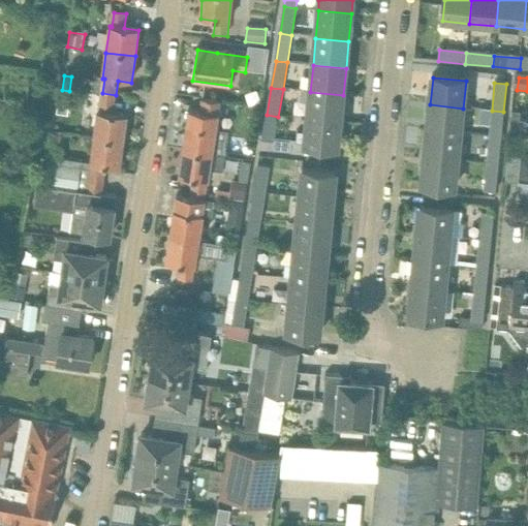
[(60,91),(58,102),(69,104),(70,93),(60,91)]
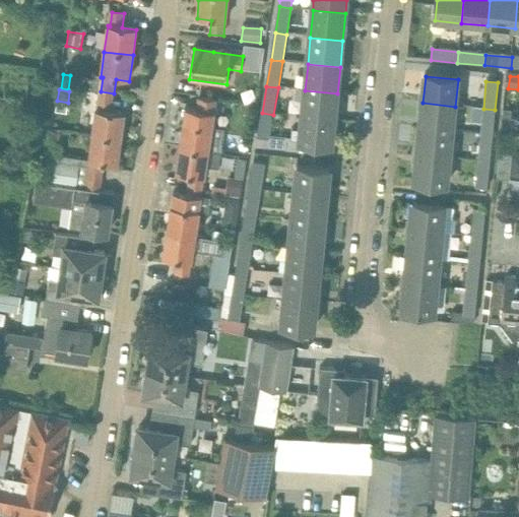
[(335,120),(337,93),(305,90),(303,117),(335,120)]
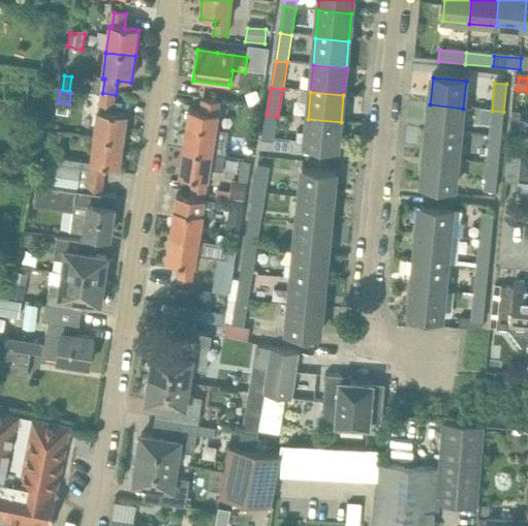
[(94,138),(124,143),(127,116),(113,115),(115,100),(101,98),(99,113),(97,113),(94,138)]
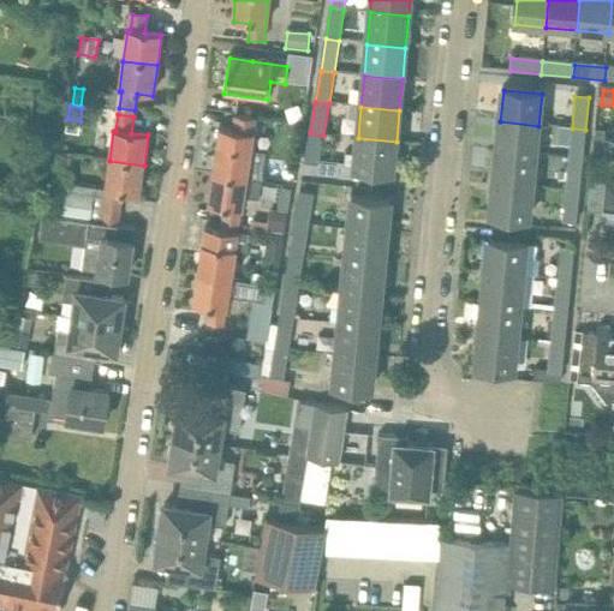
[(219,144),(213,177),(246,181),(246,180),(251,151),(256,120),(237,118),(234,132),(220,130),(219,144)]
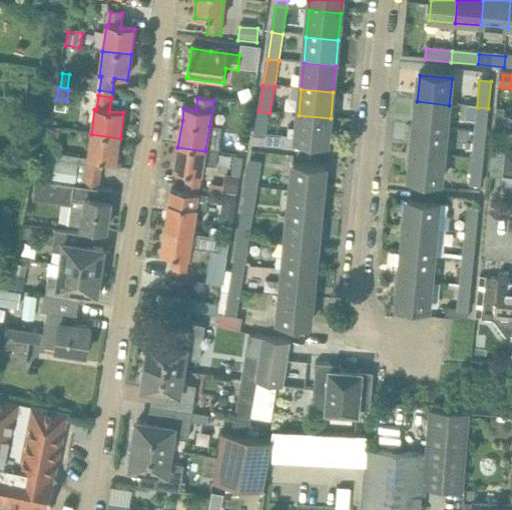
[(417,101),(414,128),(447,131),(449,105),(417,101)]
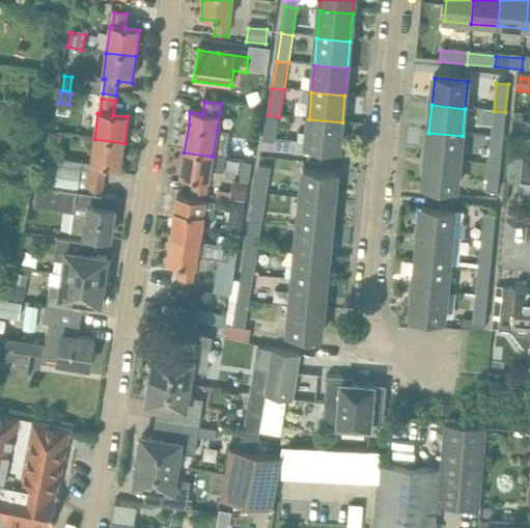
[(491,139),(503,140),(505,112),(494,111),(491,139)]
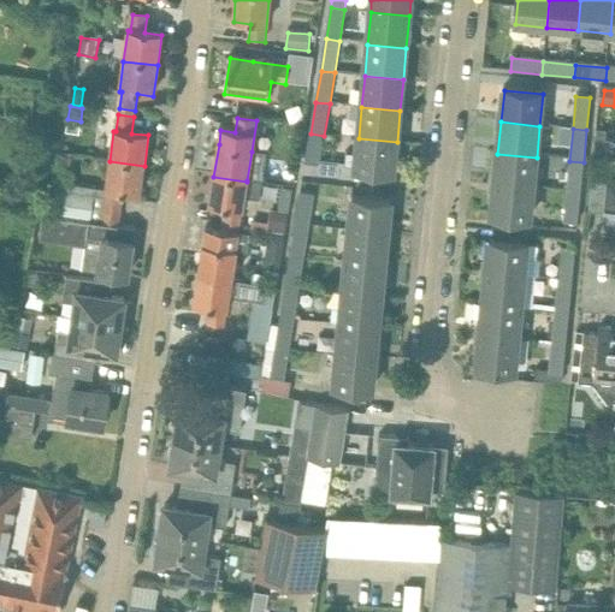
[(604,158),(607,131),(596,131),(595,156),(604,158)]
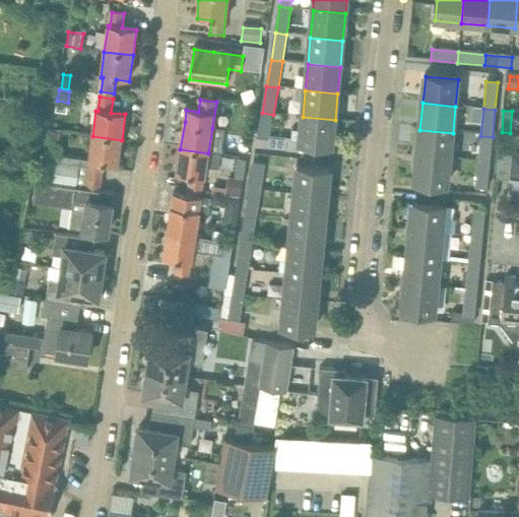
[(270,136),(273,115),(262,113),(257,148),(285,151),(285,152),(299,153),(300,144),(332,147),(335,120),(303,117),(301,131),(293,130),(292,141),(287,141),(287,138),(270,136)]
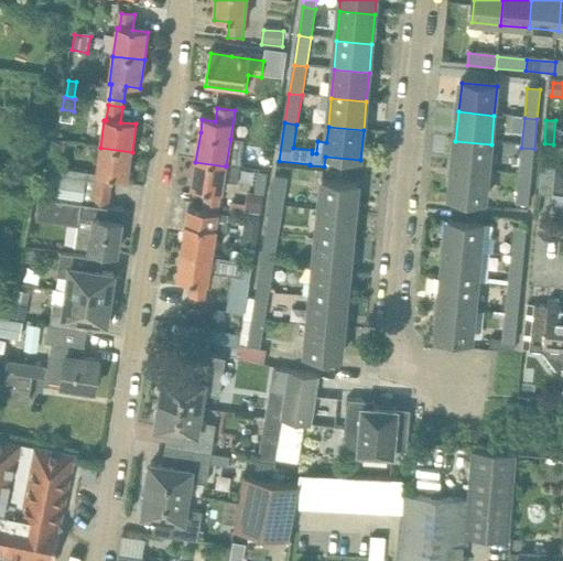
[(56,141),(54,153),(64,155),(66,143),(56,141)]
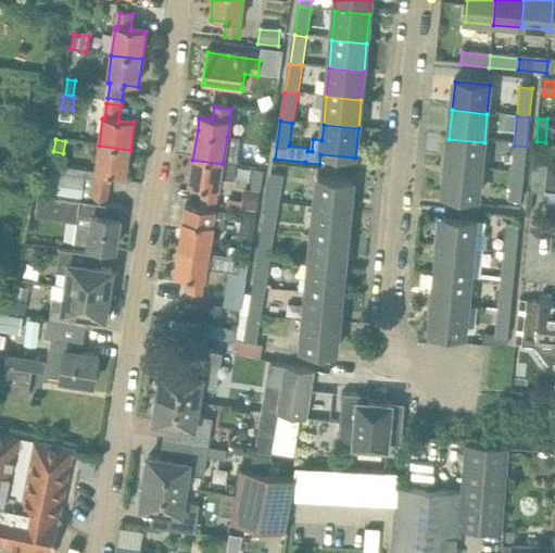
[(449,139),(446,167),(481,171),(484,142),(449,139)]
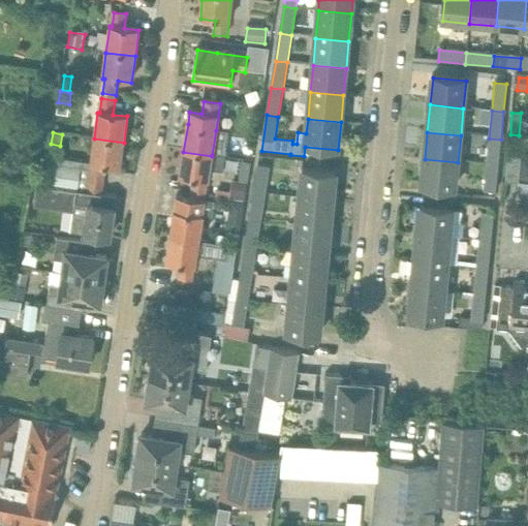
[(76,190),(101,194),(105,166),(120,168),(124,143),(94,138),(91,163),(49,158),(44,185),(76,189),(76,190)]
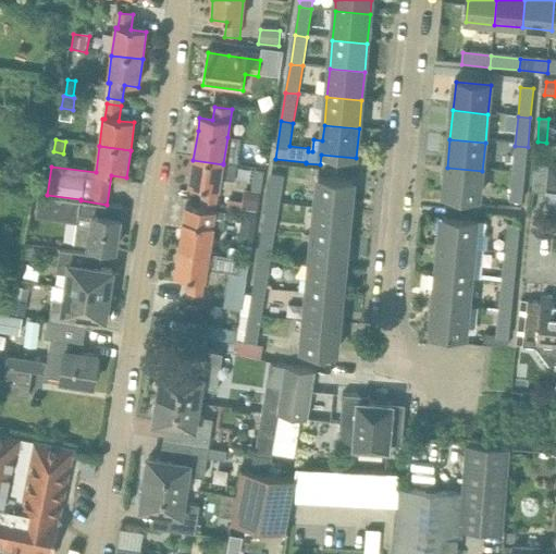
[(515,146),(511,174),(524,175),(528,147),(515,146)]
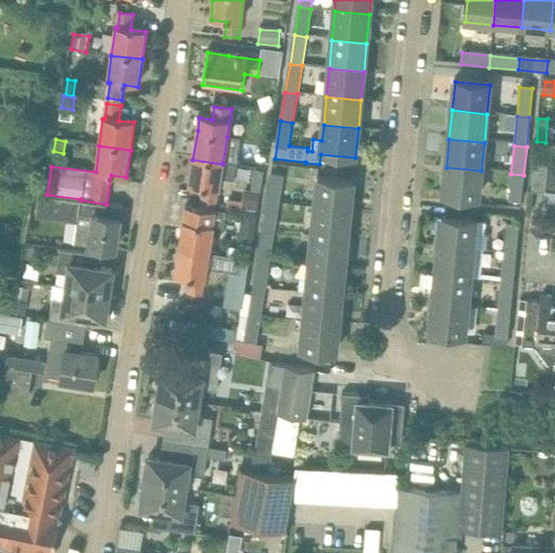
[(235,181),(237,166),(237,165),(223,163),(223,164),(192,160),(189,187),(203,189),(201,204),(215,206),(217,191),(218,191),(221,179),(235,181)]
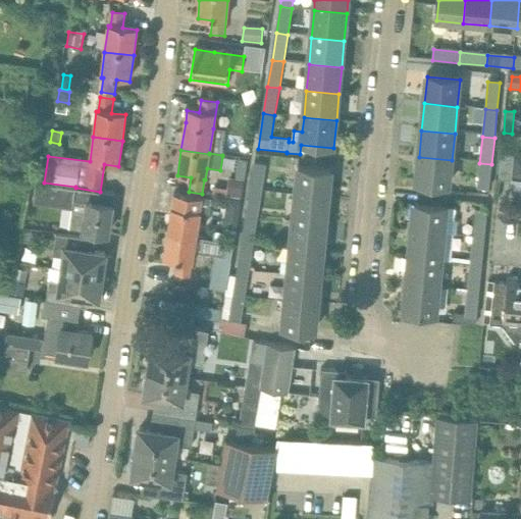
[(511,184),(514,157),(501,156),(499,182),(511,184)]
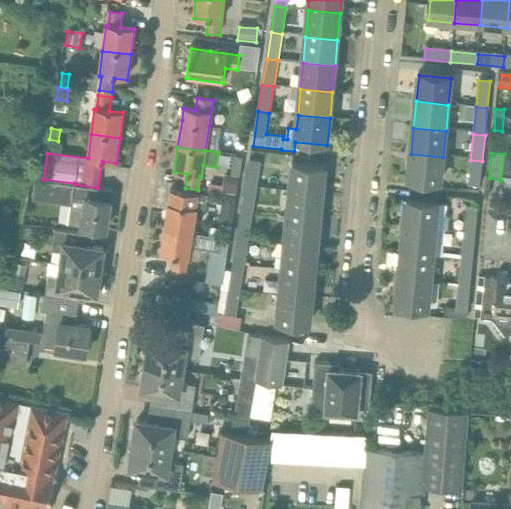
[(441,183),(443,157),(411,154),(408,180),(441,183)]
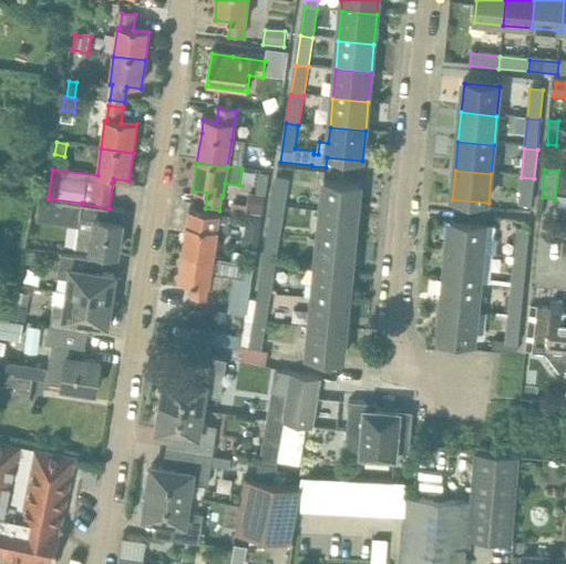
[(276,177),(271,206),(285,208),(290,178),(276,177)]
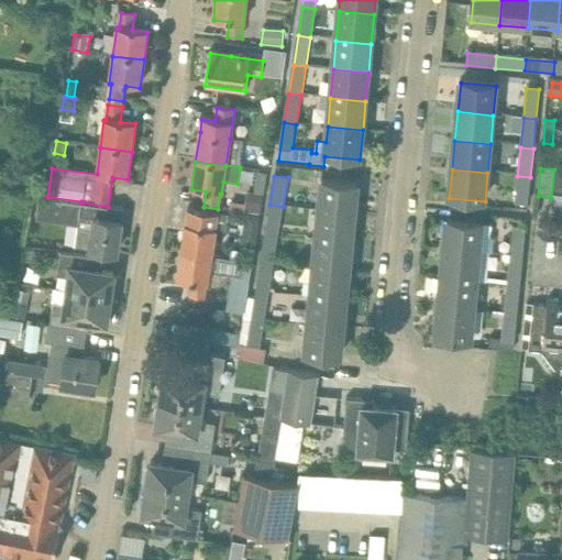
[(527,208),(530,177),(517,176),(515,207),(527,208)]
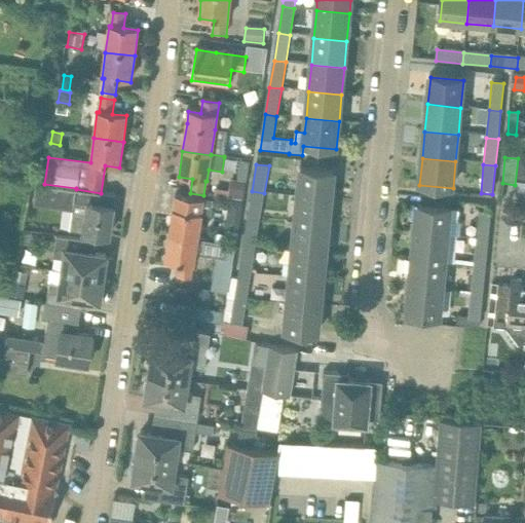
[(298,197),(331,200),(334,173),(301,170),(298,197)]
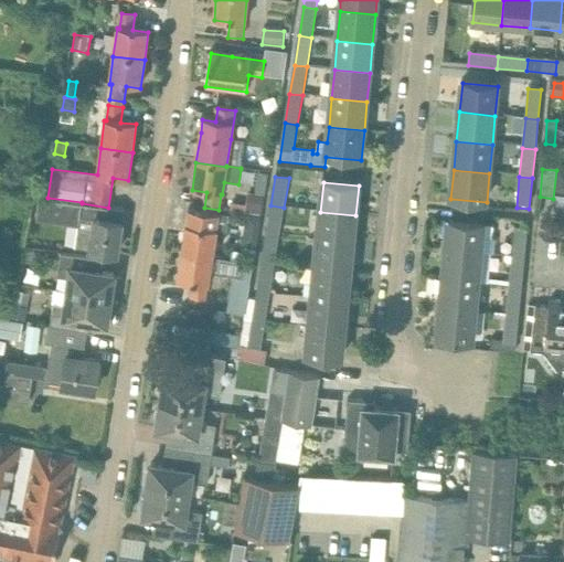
[(248,194),(245,214),(259,216),(263,198),(248,194)]
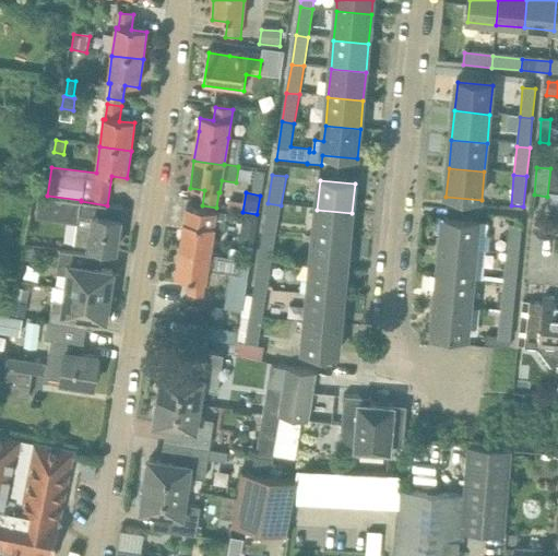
[(557,196),(548,194),(547,213),(557,214),(557,196)]
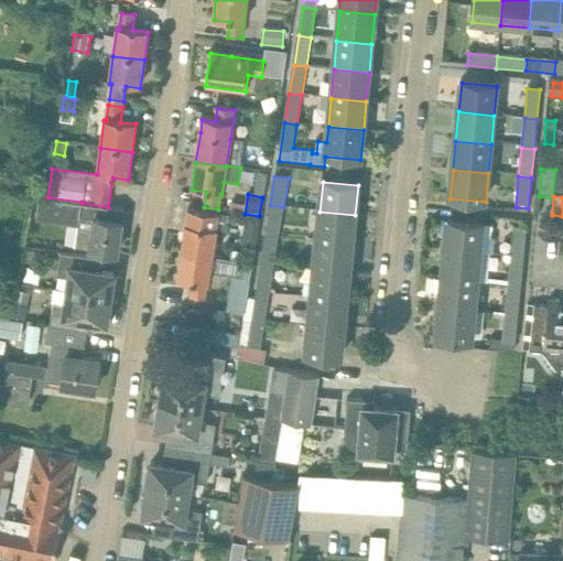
[(108,207),(82,203),(80,205),(40,200),(36,222),(78,227),(75,248),(95,252),(117,256),(121,224),(100,220),(103,208),(108,209),(108,207)]
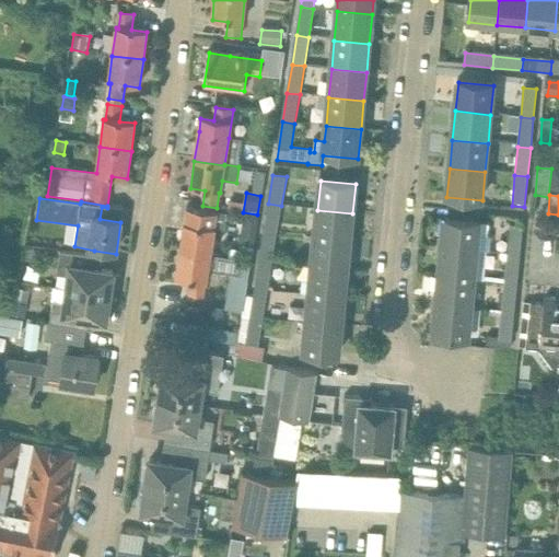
[(268,204),(264,232),(277,234),(281,206),(268,204)]
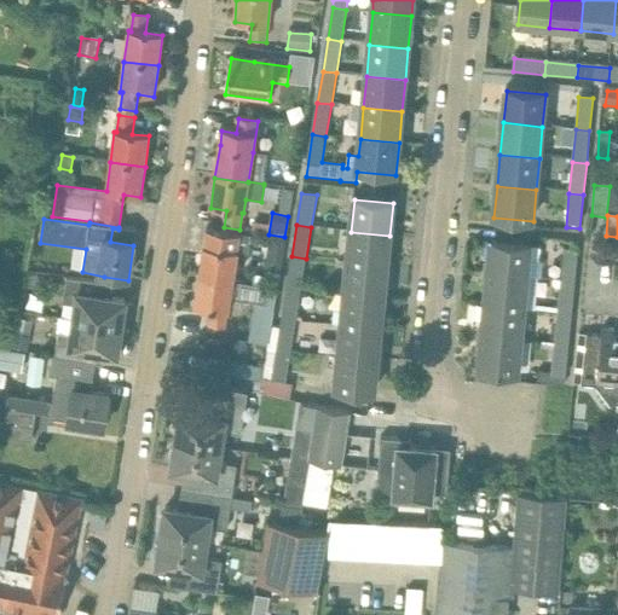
[(200,278),(234,283),(238,253),(249,255),(252,238),(207,231),(200,278)]
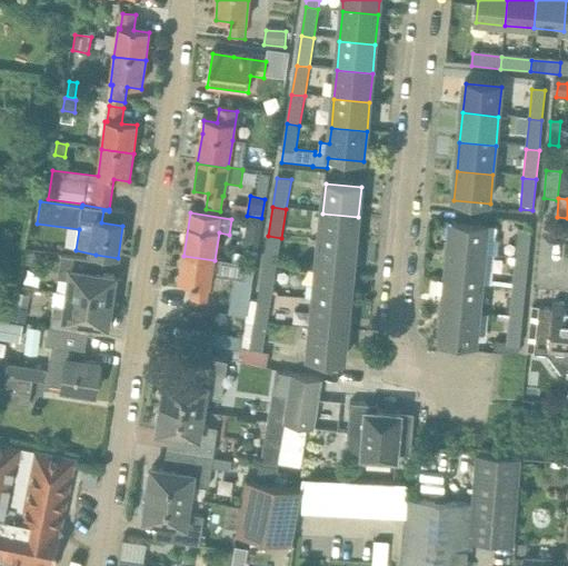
[(356,246),(358,217),(322,214),(320,242),(356,246)]
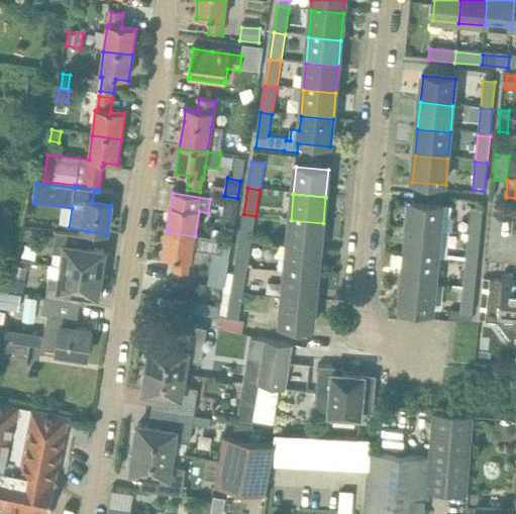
[(408,229),(440,232),(441,219),(451,220),(452,207),(410,203),(408,229)]
